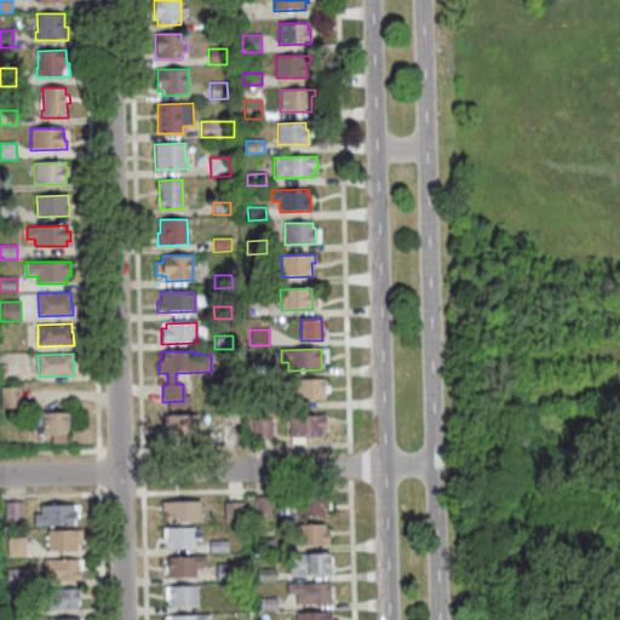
[(296,380),(325,379),(325,400),(297,401),(296,380)]
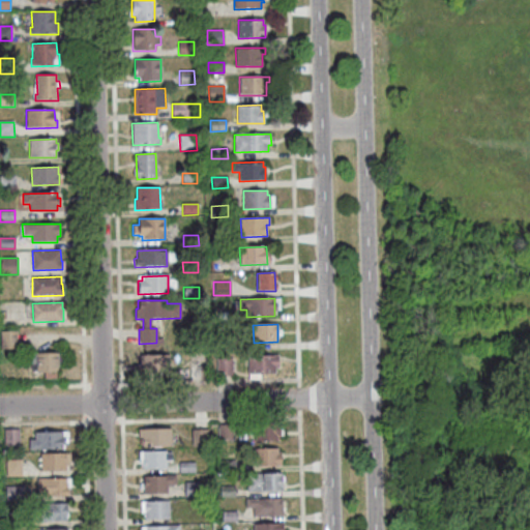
[(0,331),(17,331),(17,336),(16,336),(16,343),(17,343),(17,349),(0,350),(0,331)]
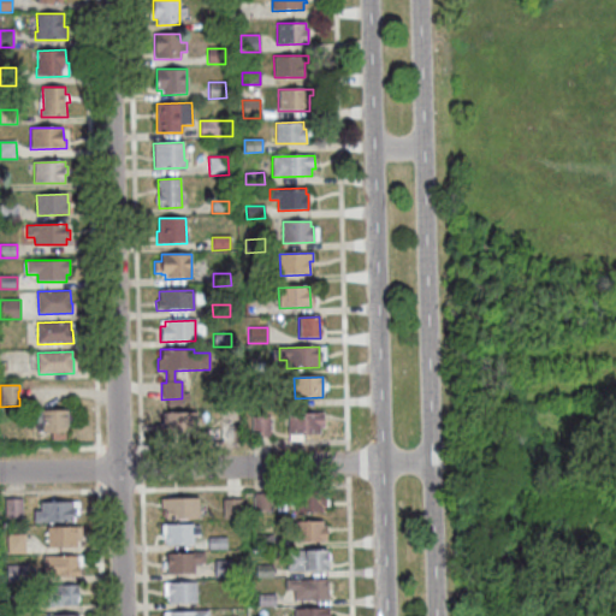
[(42,410),(67,410),(67,432),(65,432),(66,439),(52,440),(52,432),(42,433),(42,410)]
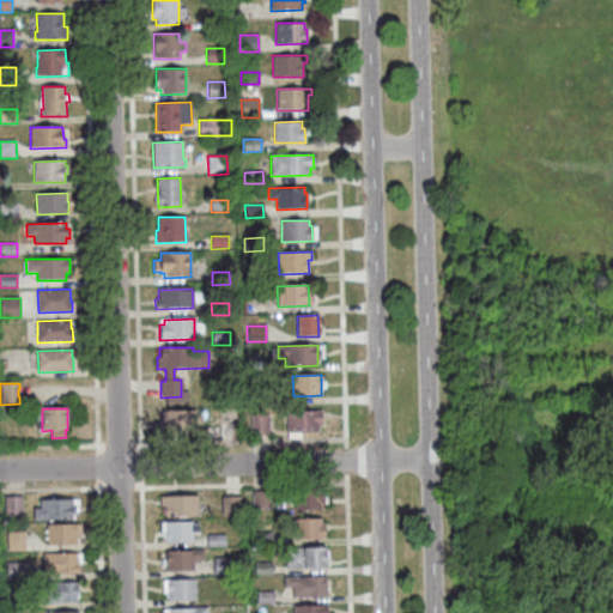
[(162,423),(161,411),(195,411),(195,431),(158,431),(158,423),(162,423)]
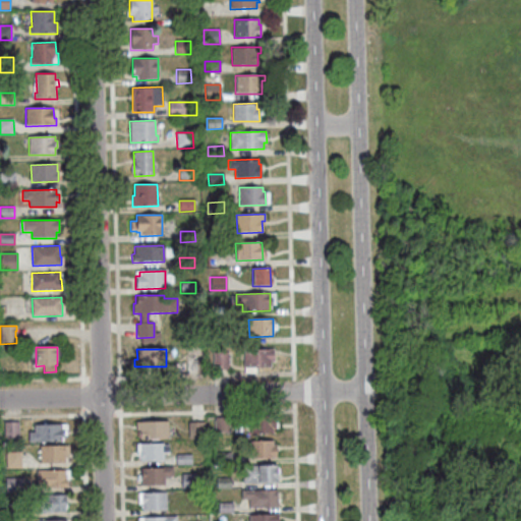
[(242,350),(274,349),(274,362),(271,362),(271,367),(243,368),(242,350)]
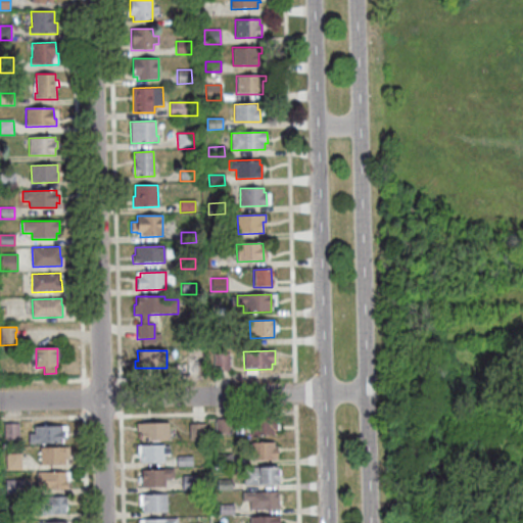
[(214,354),(229,353),(229,371),(214,371),(214,354)]
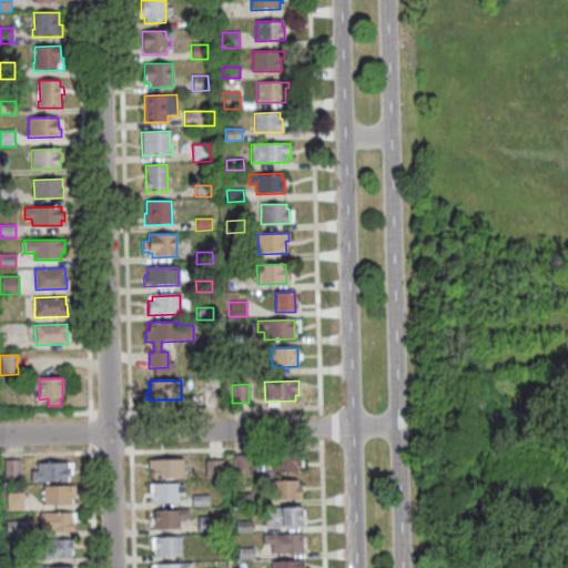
[(203,389),(215,389),(215,404),(204,405),(203,389)]
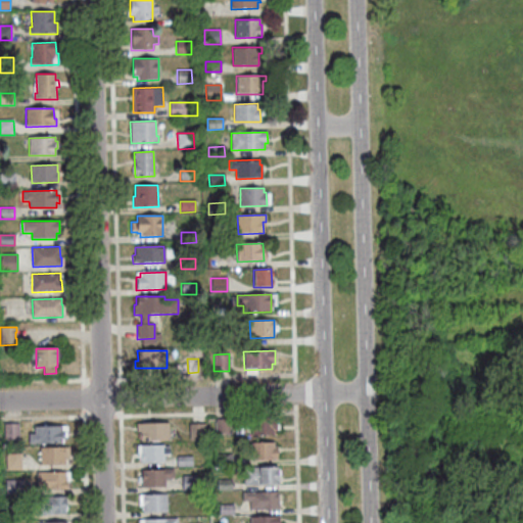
[(251,419),(276,418),(277,430),(273,430),(273,434),(251,434),(251,419)]
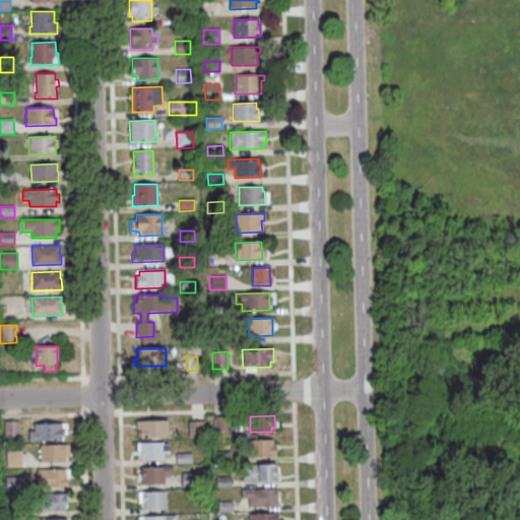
[(214,432),(214,417),(229,417),(230,432),(214,432)]
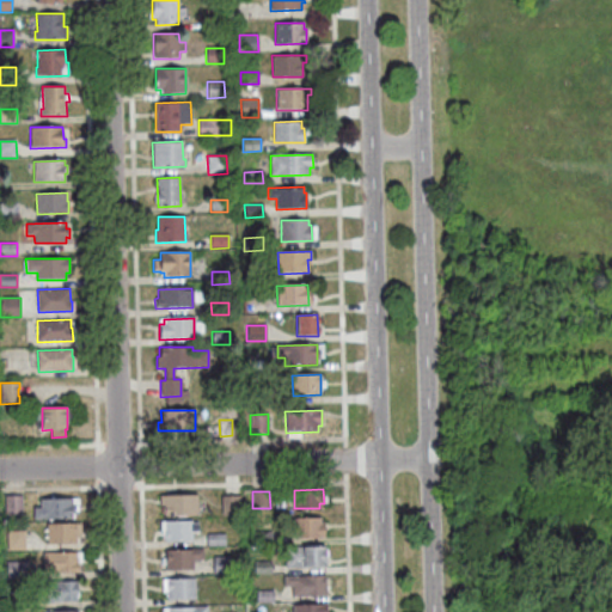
[(165,507),(160,507),(160,496),(199,495),(199,515),(165,516),(165,507)]
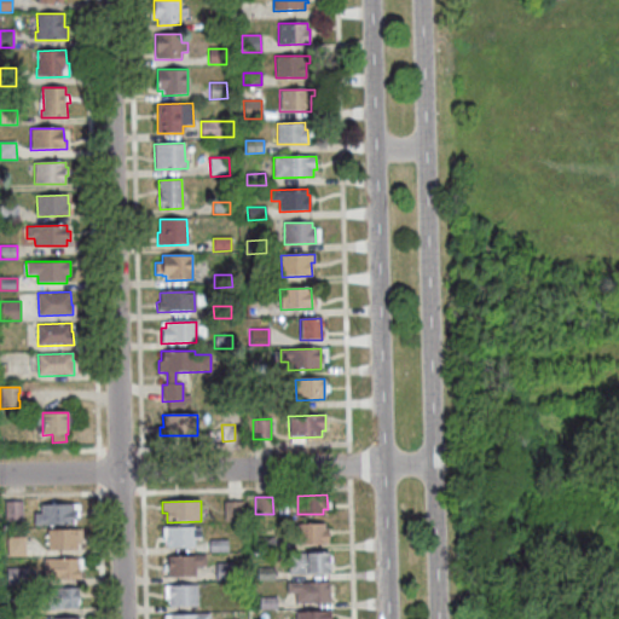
[(23,502),(23,522),(3,524),(1,503),(23,502)]
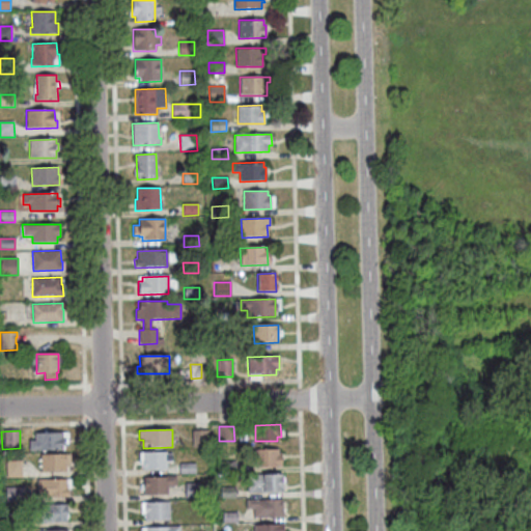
[(192,431),(208,430),(208,447),(192,447),(192,431)]
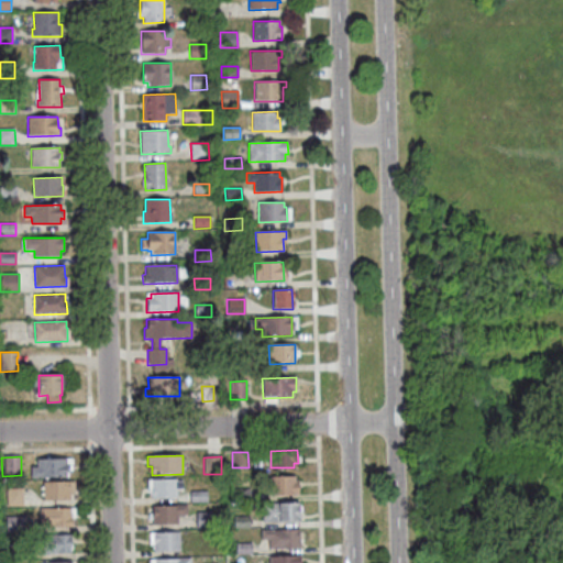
[(66,472),(67,477),(31,478),(31,467),(36,467),(36,460),(66,459),(66,464),(69,464),(69,472),(66,472)]
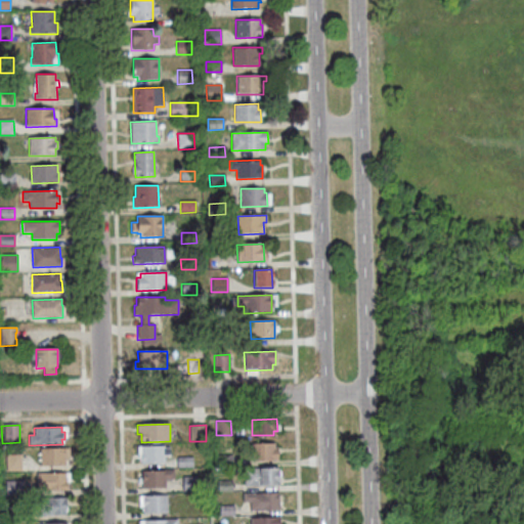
[(252,462),(252,444),(274,443),(274,448),(277,448),(277,461),(274,461),(252,462)]
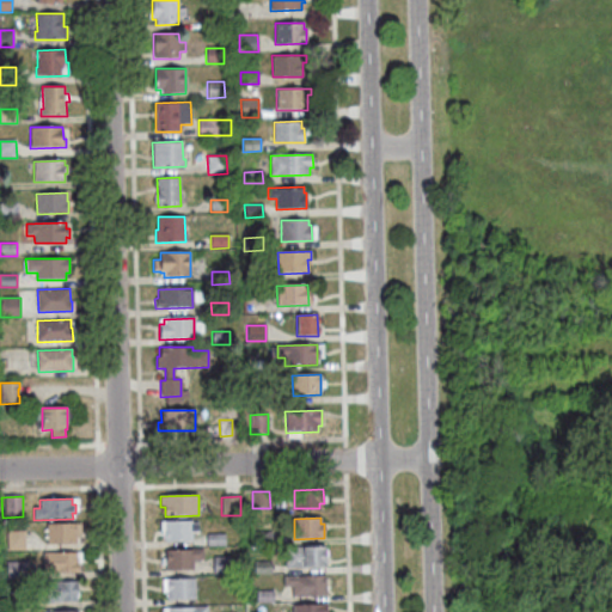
[(160,522),(193,521),(193,524),(199,524),(199,532),(193,532),(193,542),(165,542),(165,537),(161,537),(160,522)]
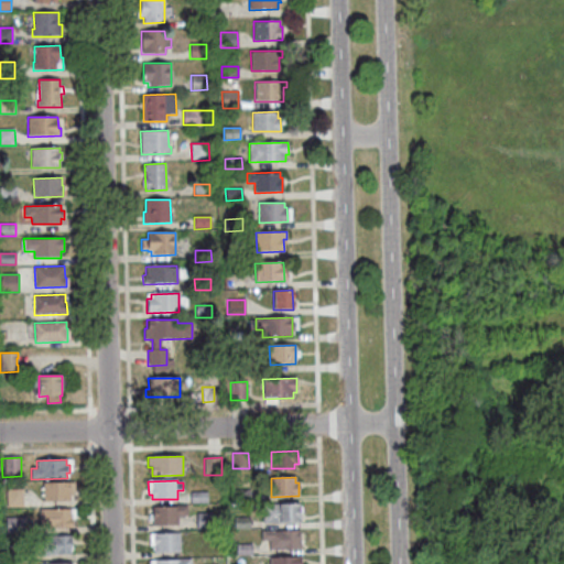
[(43,484),(75,483),(76,496),(71,496),(71,501),(44,502),(43,484)]
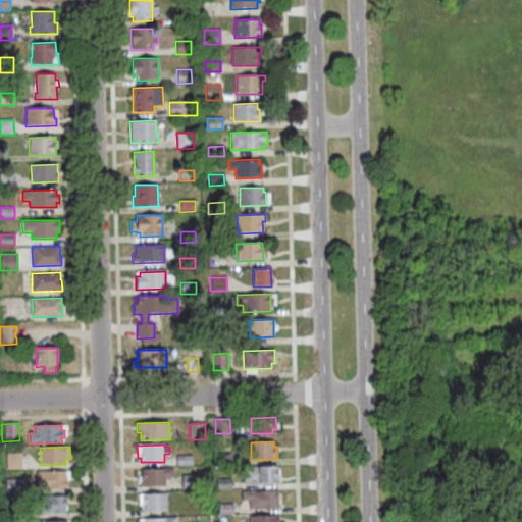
[(6,454),(21,454),(21,470),(6,470),(6,454)]
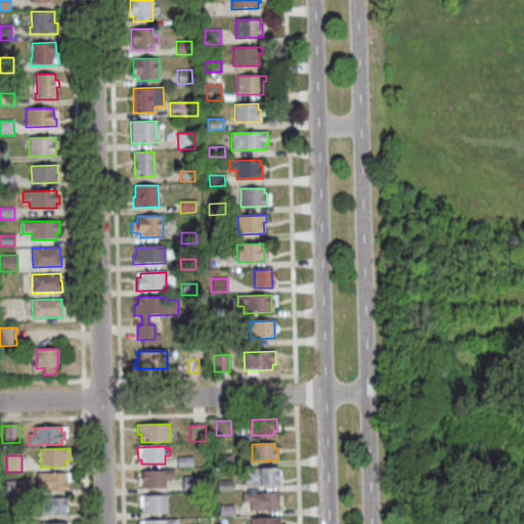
[(232,456),(233,466),(217,467),(217,456),(232,456)]
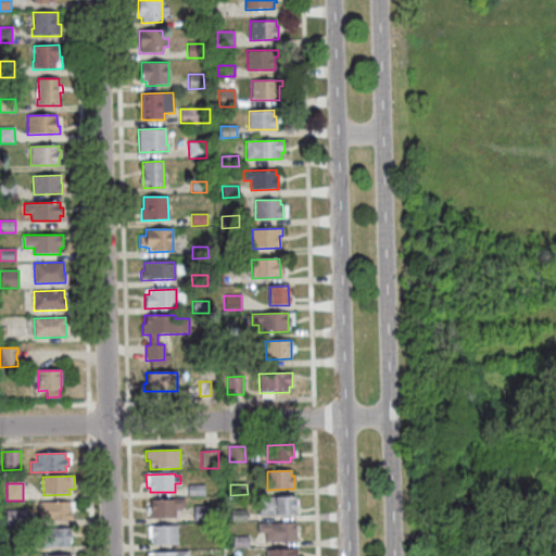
[(188,485),(204,485),(204,496),(188,497),(188,485)]
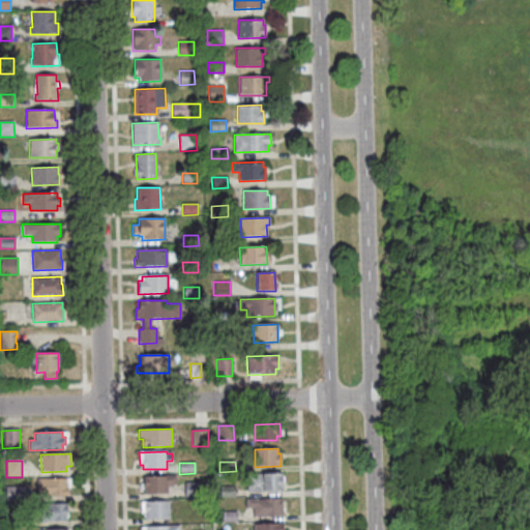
[(282,474),(282,491),(281,491),(281,492),(246,493),(246,474),(281,473),(281,474),(282,474)]
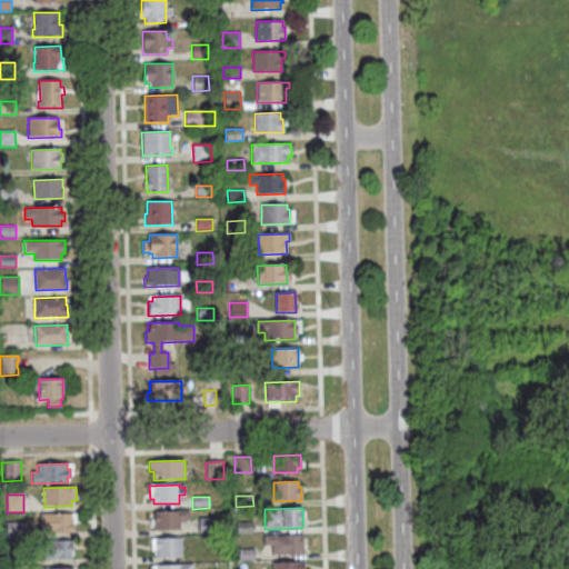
[(188,511),(188,521),(180,521),(180,530),(155,531),(155,525),(153,526),(153,519),(155,519),(155,511),(188,511)]
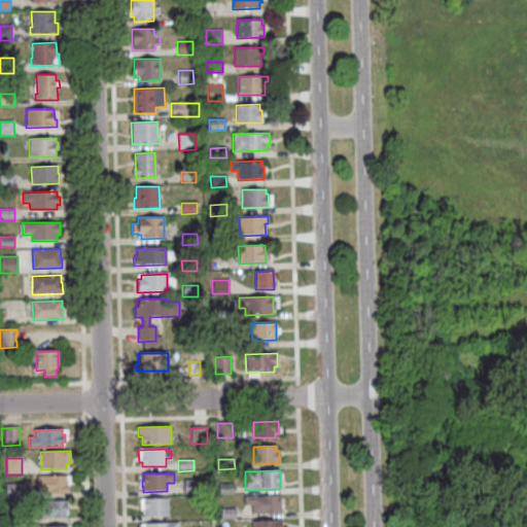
[(70,476),(70,485),(67,486),(67,493),(37,494),(37,477),(70,476)]
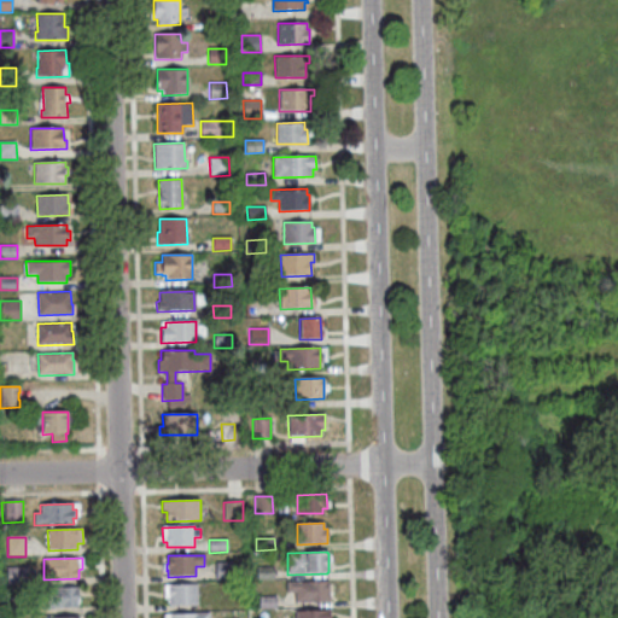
[(215,564),(234,563),(234,581),(215,581),(215,564)]
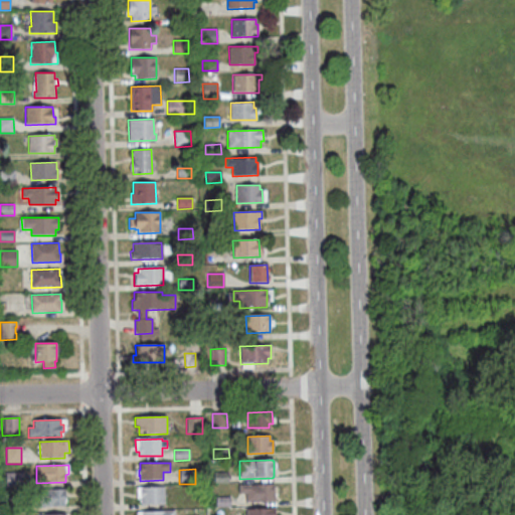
[(23,473),(23,488),(6,488),(6,474),(23,473)]
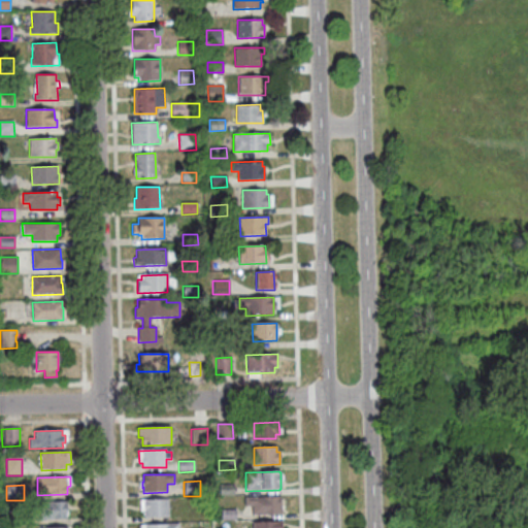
[(233,485),(234,495),(220,496),(220,485),(233,485)]
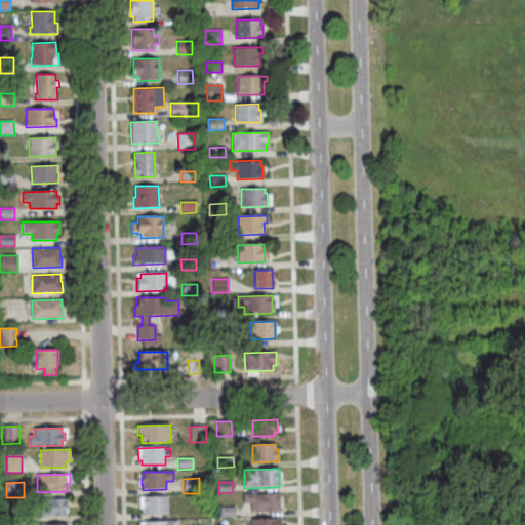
[(243,494),(279,493),(279,505),(280,505),(280,512),(250,512),(250,503),(243,503),(243,494)]
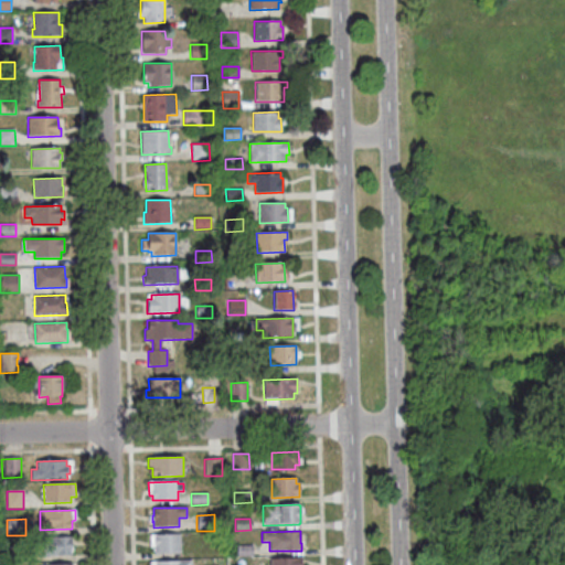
[(180,534),(181,553),(155,554),(155,547),(150,547),(150,535),(180,534)]
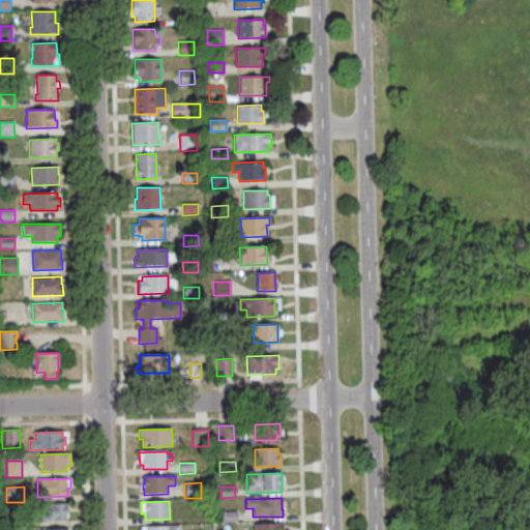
[(67,504),(67,522),(40,523),(39,504),(67,504)]
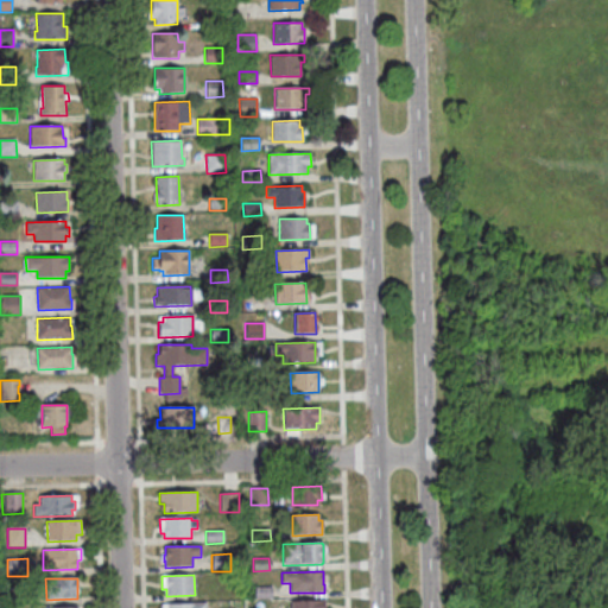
[(271,587),(272,600),(254,600),(254,588),(271,587)]
